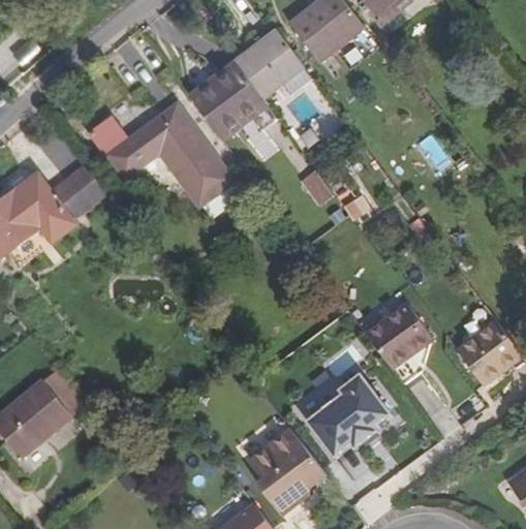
[(343,0),(313,0),(294,17),(321,53),(361,22),(343,0)]
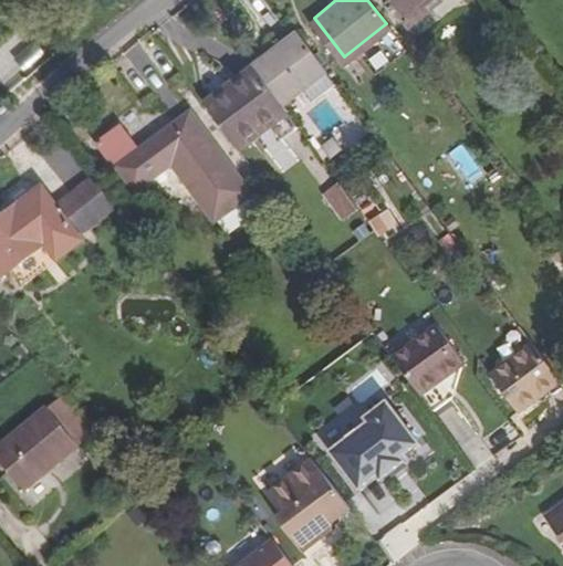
[(410,0),(394,0),(391,3),(396,11),(410,0)]
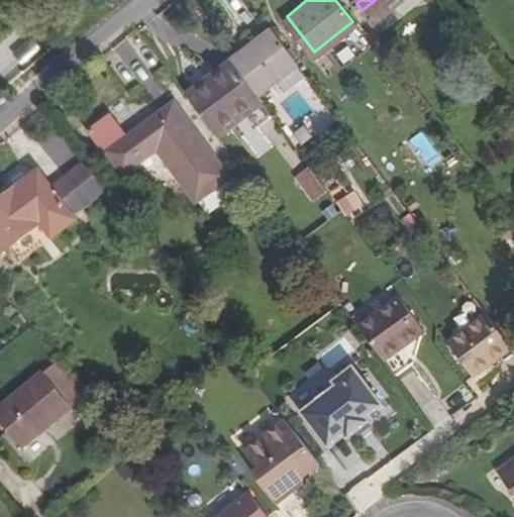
[(307,57),(314,52),(287,16),(281,21),(307,57)]
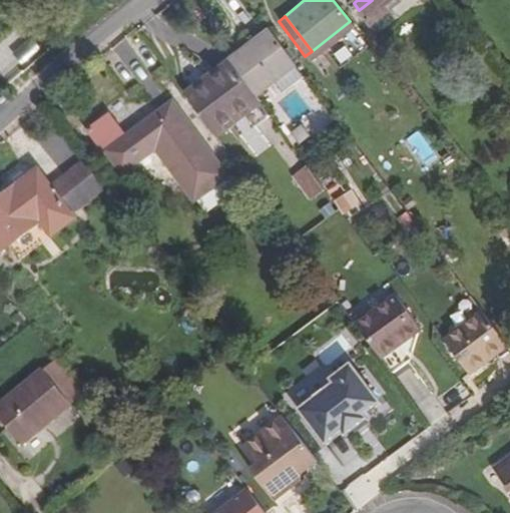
[(250,43),(277,77),(294,65),(268,30),(250,43)]
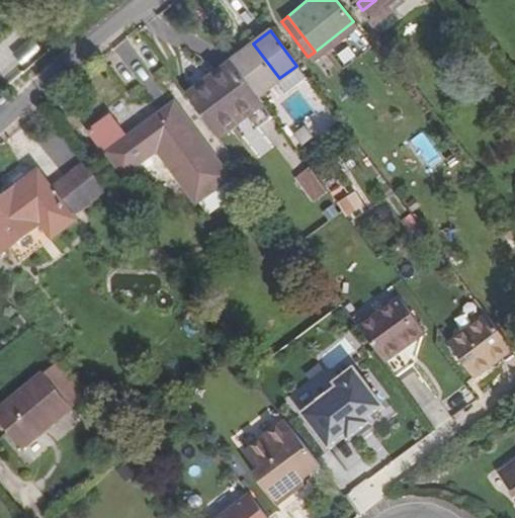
[(256,95),(279,78),(253,44),(230,61),(256,95)]
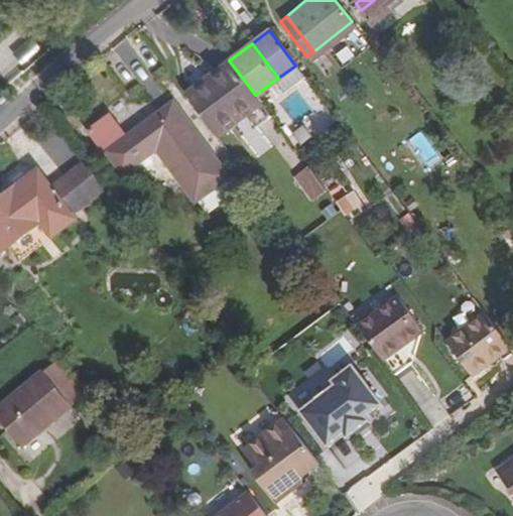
[(225,54),(199,75),(202,78),(227,58),(225,54)]
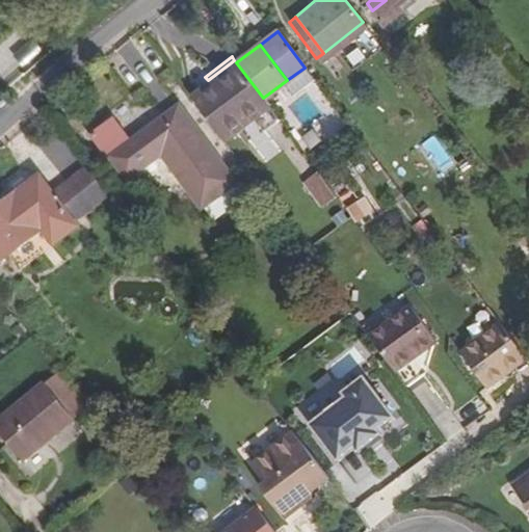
[(205,77),(185,91),(218,136),(265,101),(263,98),(236,62),(234,60),(208,80),(205,77)]
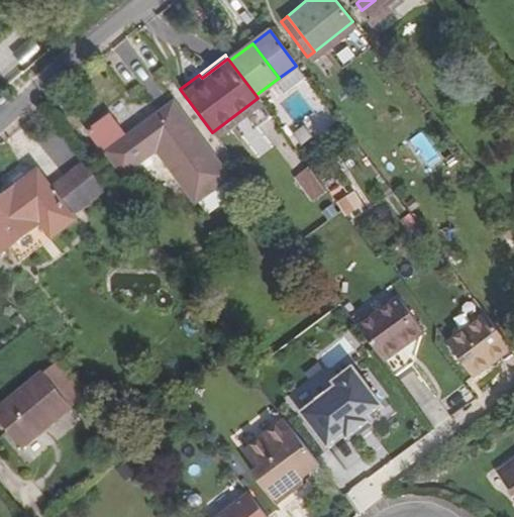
[(125,139),(109,118),(90,132),(123,176),(158,149),(197,201),(228,179),(172,103),(125,139)]
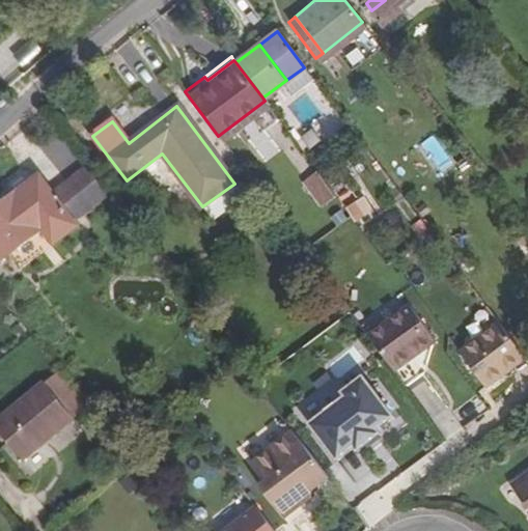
[(306,148),(334,135),(324,115),(296,130),(306,148)]
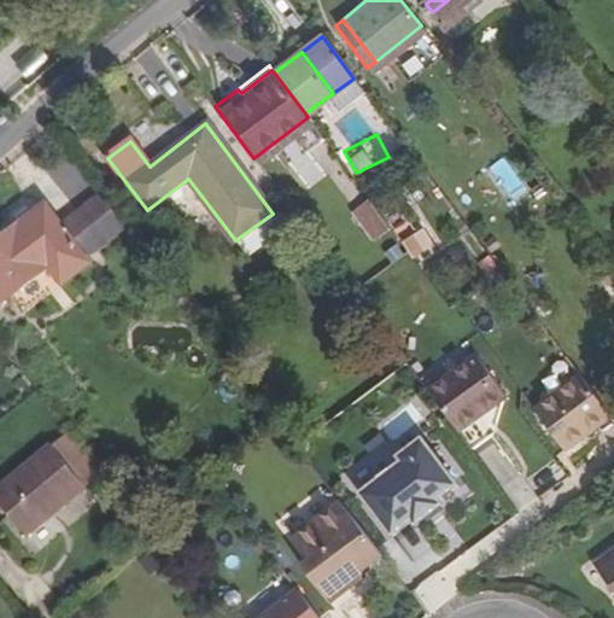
[(486,169),(513,202),(527,191),(501,157),(486,169)]
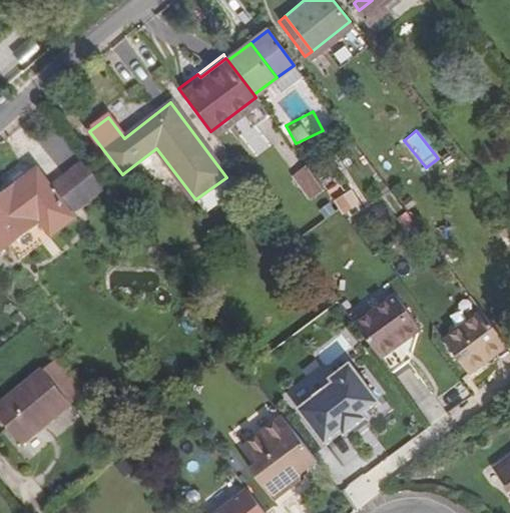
[(17,186),(0,199),(0,254),(97,181),(84,162),(30,203),(17,186)]
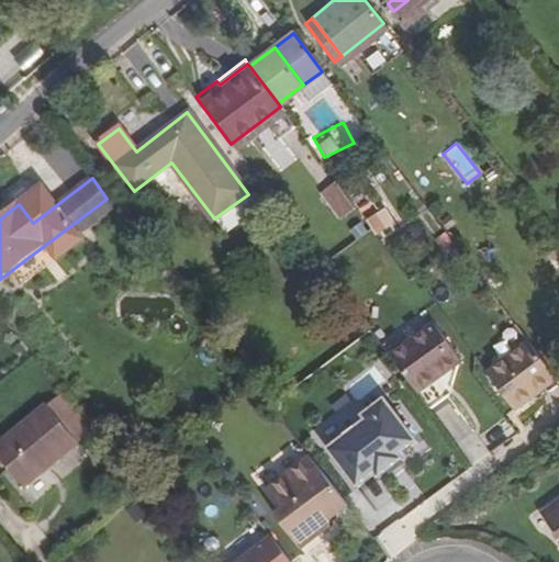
[(319,193),(338,221),(355,210),(336,181),(319,193)]
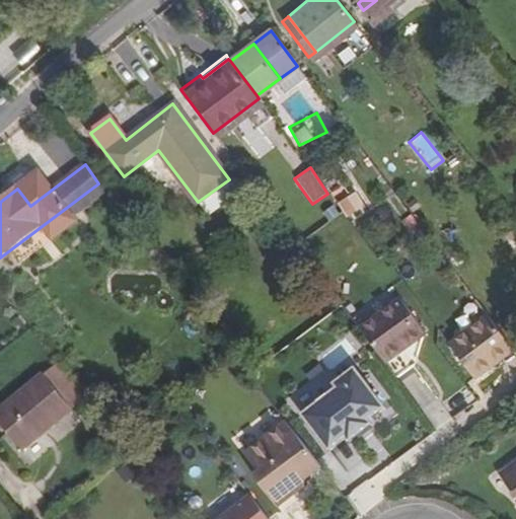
[(359,191),(338,203),(347,218),(368,206),(359,191)]
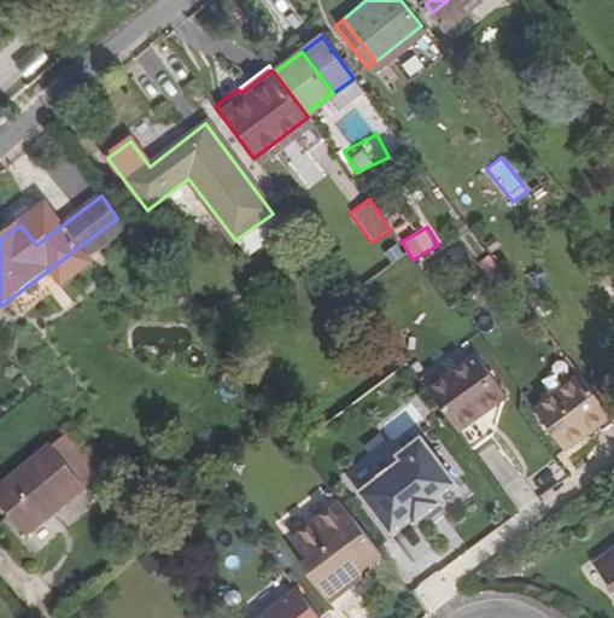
[(473,354),(426,391),(455,430),(503,395),(473,354)]
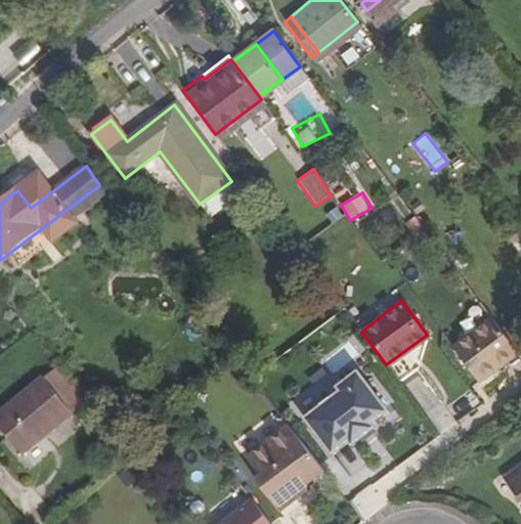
[(518,349),(493,316),(454,345),(479,379),(518,349)]
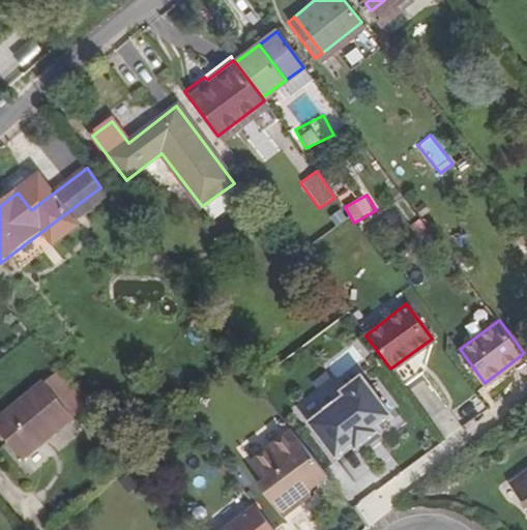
[(306,422),(332,457),(349,444),(352,449),(375,433),(371,428),(387,415),(356,375),(337,390),(341,395),(306,422)]
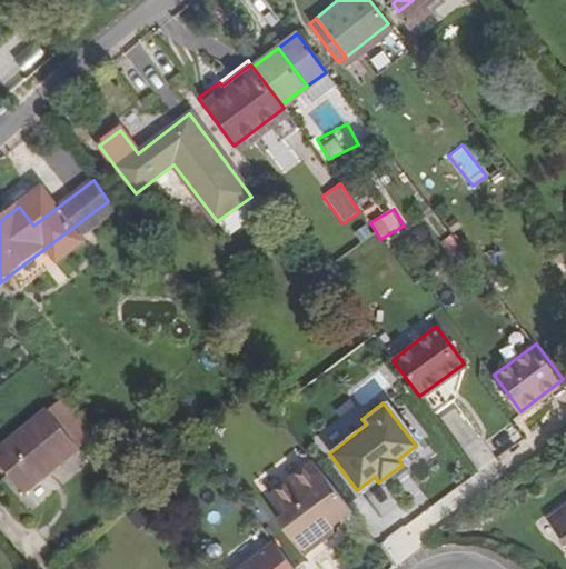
[(76,451),(46,412),(0,447),(0,470),(19,496),(76,451)]
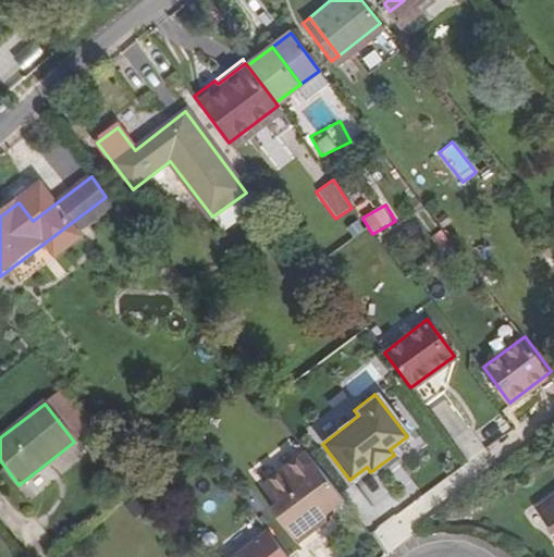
[(323,511),(342,498),(305,449),(262,480),(277,500),(269,506),(293,541),(322,521),(323,511)]
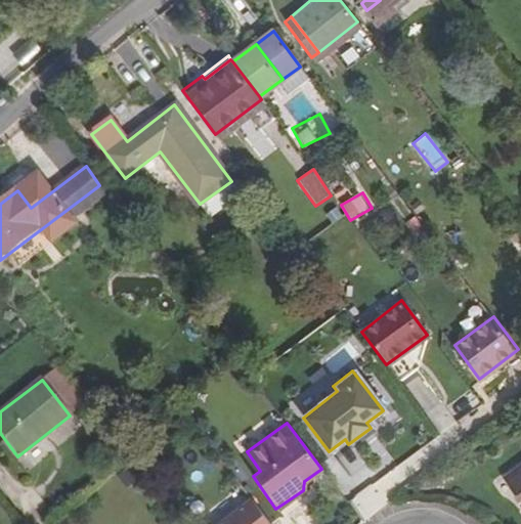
[(520,462),(502,475),(520,501),(520,462)]
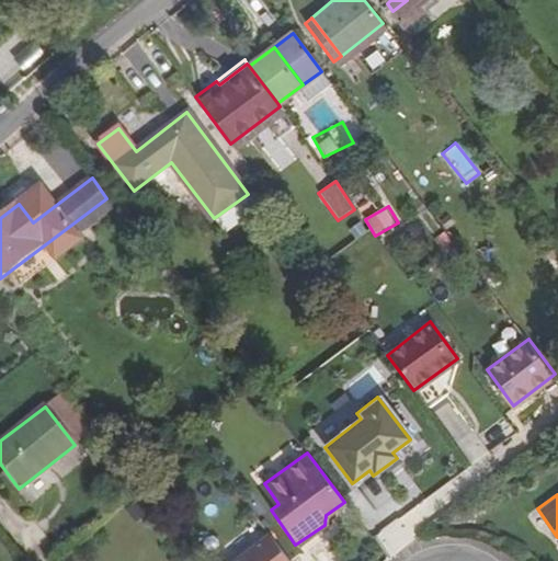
[(288,560),(268,533),(228,560),(288,560)]
